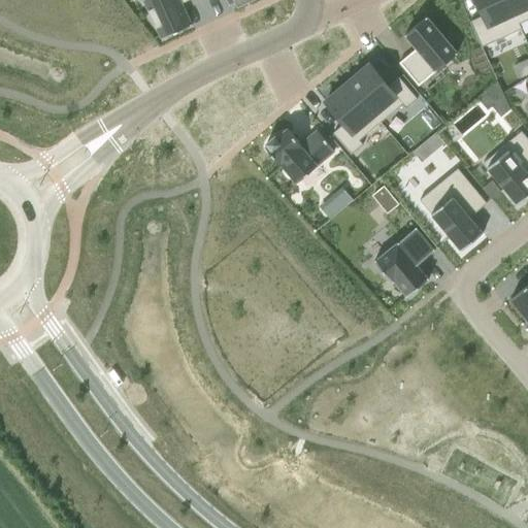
[(142,0),(142,1),(143,1),(161,39),(160,39),(161,40),(191,27),(191,26),(190,26),(180,5),(191,0),(142,0)]
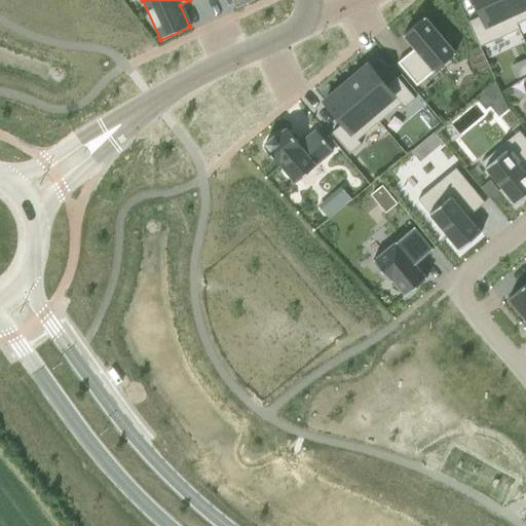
[(472,0),(480,16),(467,23),(479,48),(518,30),(503,0),(472,0)]
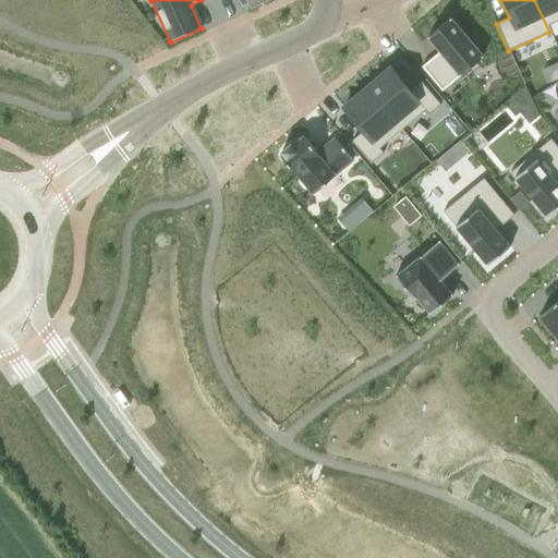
[(557,0),(534,0),(549,32),(550,32),(548,26),(557,21),(557,0)]
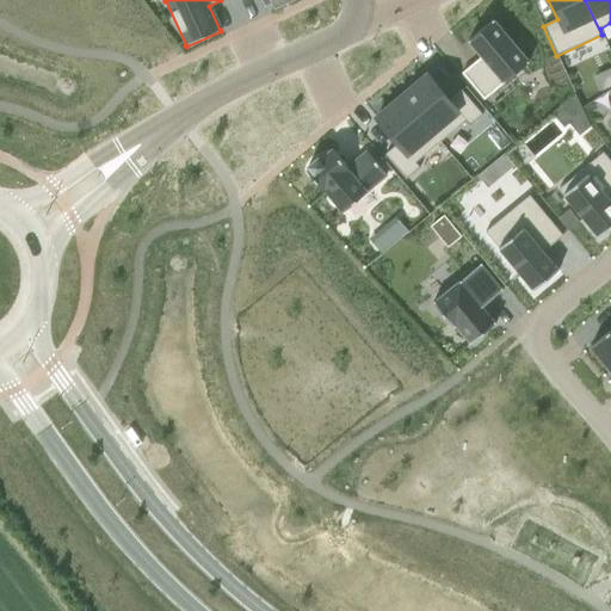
[(481,57),(462,74),(483,100),(529,63),(493,20),(468,42),(481,57)]
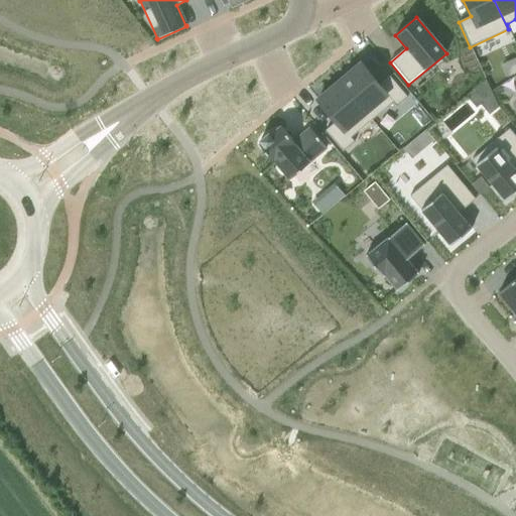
[(361,63),(339,83),(371,121),(392,103),(396,108),(407,98),(389,77),(379,86),(361,63)]
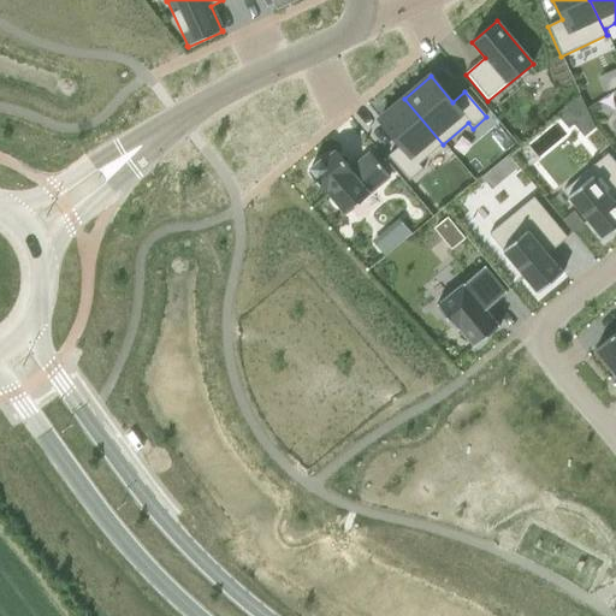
[(404,99),(379,120),(401,146),(388,157),(409,182),(422,170),(419,165),(443,144),(404,99)]
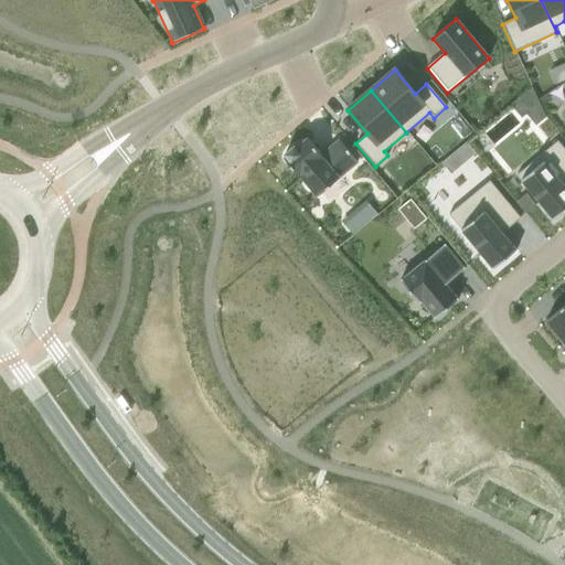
[(286,157),(284,159),(299,178),(300,177),(317,196),(358,163),(339,140),(321,156),(307,139),(296,148),(294,147),(285,155),(286,157)]
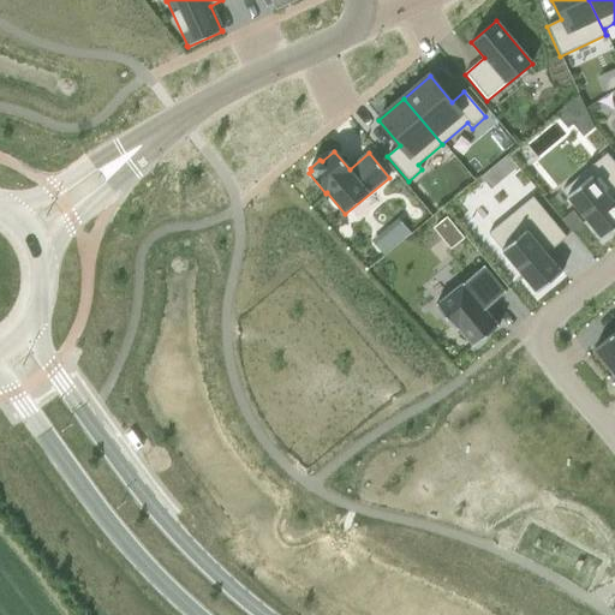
[(614,165),(607,155),(562,191),(602,239),(614,228),(614,206),(611,201),(614,197),(614,165)]
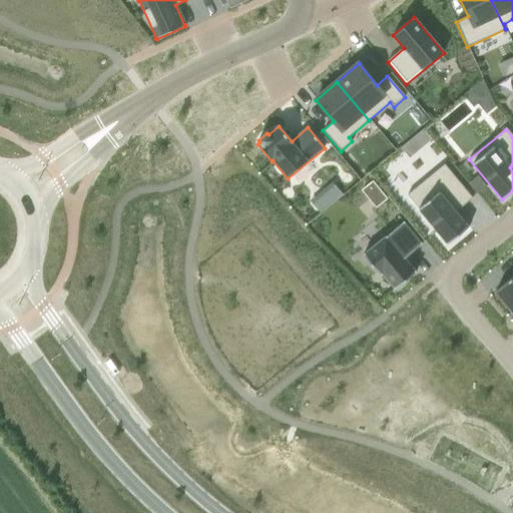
[(423,130),(413,138),(421,148),(430,140),(423,130)]
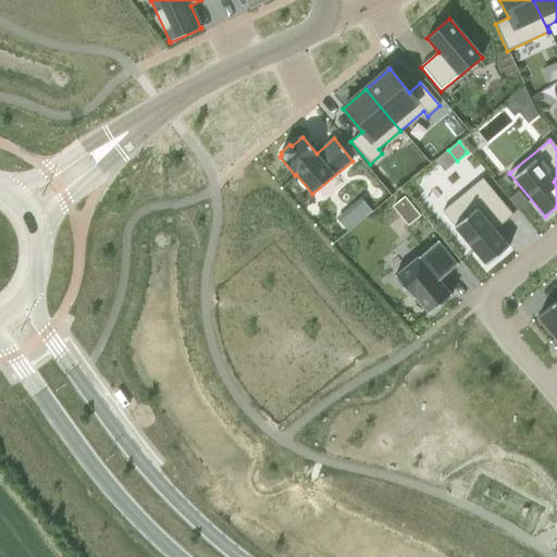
[(482,180),(442,212),(486,265),(508,247),(495,231),(512,215),(482,180)]
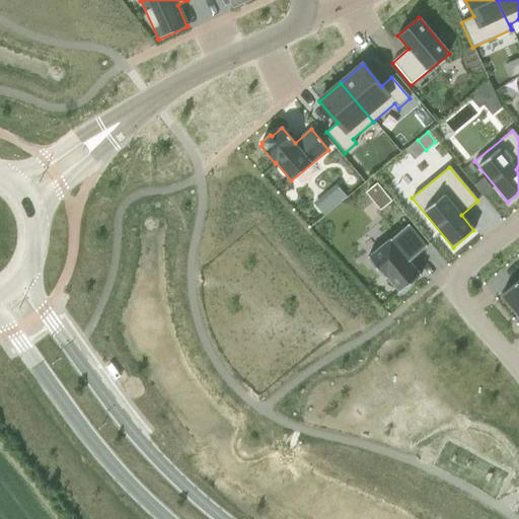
[(483,178),(473,187),(483,197),(492,190),(483,178)]
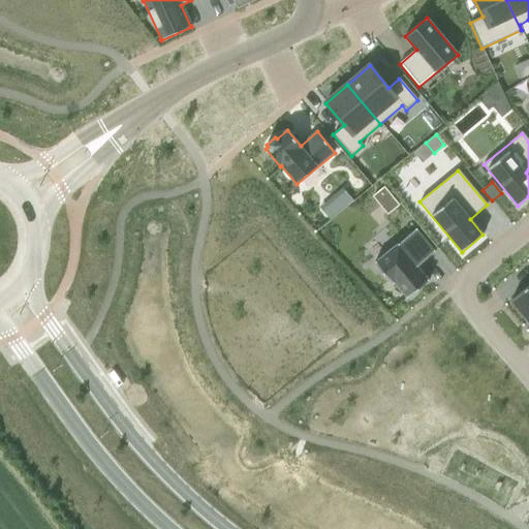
[(384,188),(374,197),(387,214),(398,206),(384,188)]
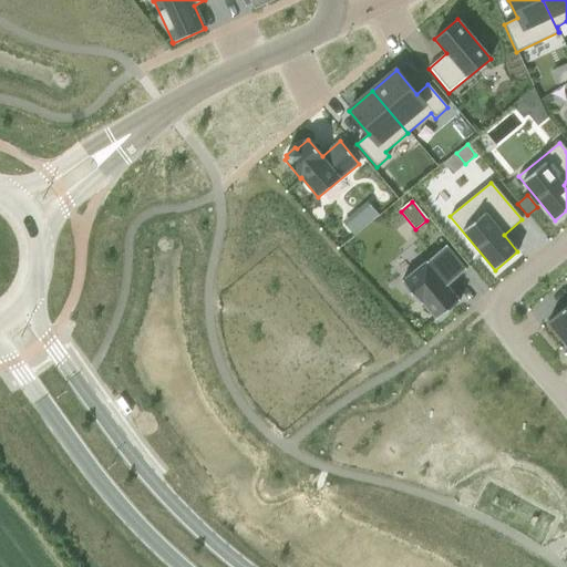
[(367,203),(342,224),(353,236),(378,216),(367,203)]
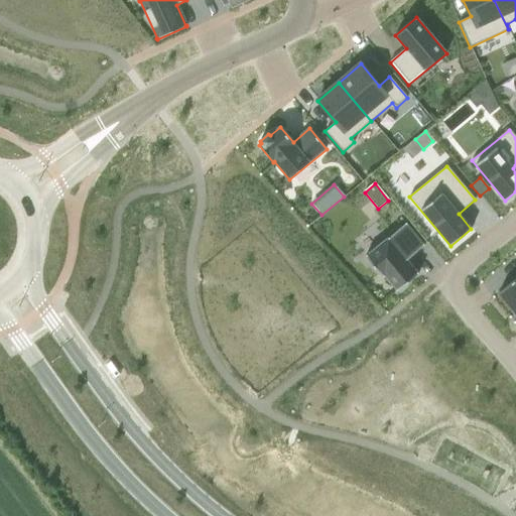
[(367,255),(366,256),(369,260),(384,277),(385,276),(396,289),(396,290),(397,291),(418,273),(417,272),(405,258),(409,255),(411,257),(421,248),(424,246),(423,245),(422,245),(406,225),(405,224),(368,255),(367,255)]
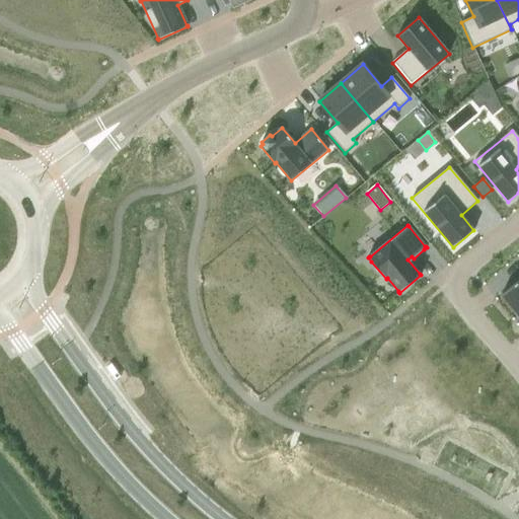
[(518,280),(501,295),(516,313),(518,309),(518,280)]
